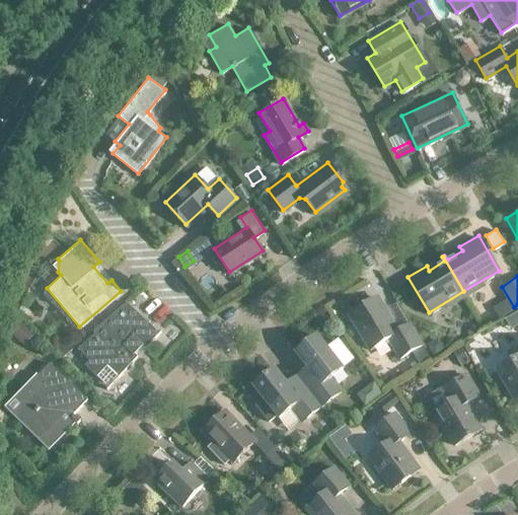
[(376,295),(349,312),(370,348),(384,340),(390,341),(399,357),(412,350),(422,344),(409,321),(396,329),(376,295)]
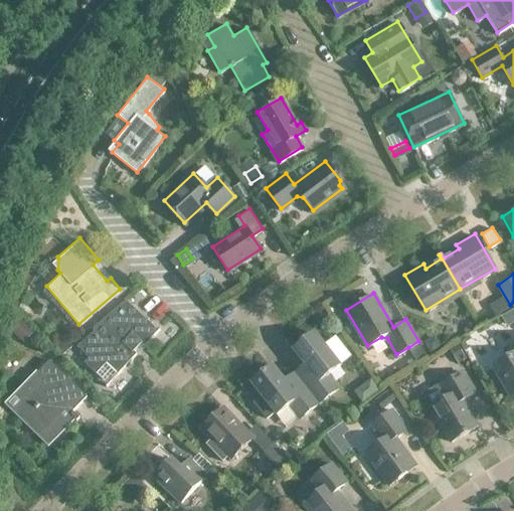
[(83,360),(96,371),(106,381),(107,380),(108,381),(136,352),(133,349),(140,342),(143,344),(159,328),(157,327),(156,328),(124,298),(91,326),(95,329),(76,345),(76,346),(77,345),(88,356),(83,360)]
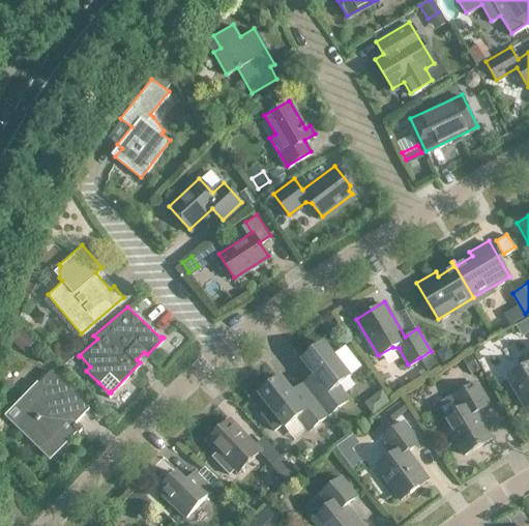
[(20,324),(10,334),(23,347),(33,337),(20,324)]
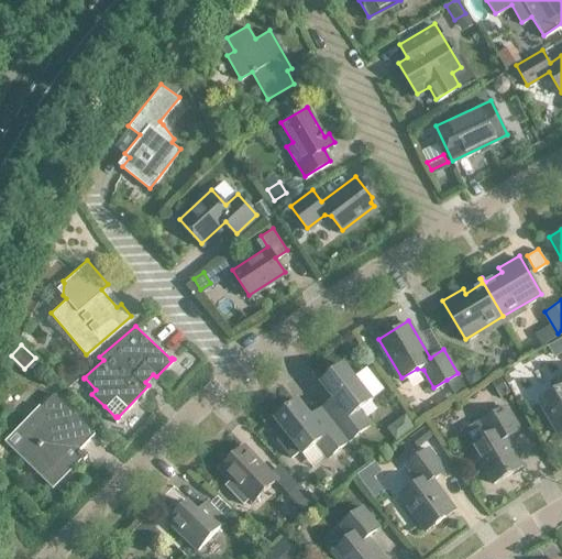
[(338,403),(326,413),(346,440),(368,423),(357,408),(371,397),(370,396),(379,390),(379,384),(368,370),(363,369),(354,376),(343,362),(320,381),(338,403)]
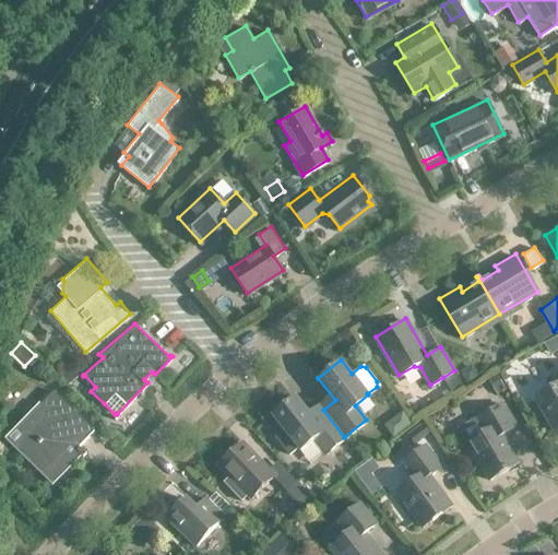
[(71,361),(59,373),(66,380),(79,369),(71,361)]
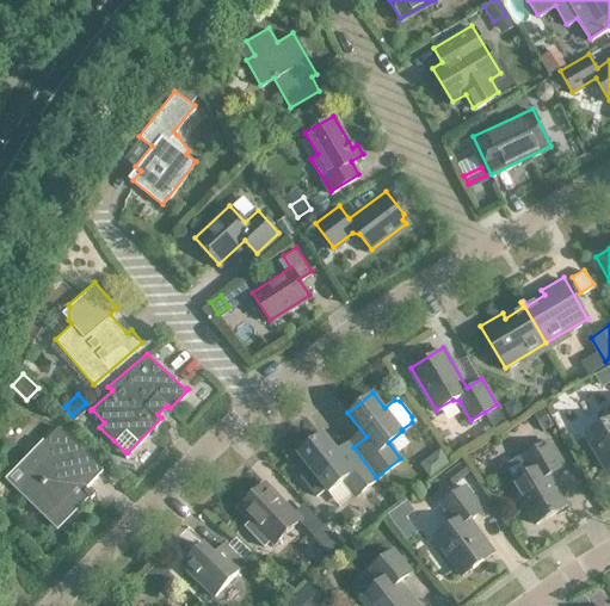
[(516,394),(504,401),(511,414),(524,407),(516,394)]
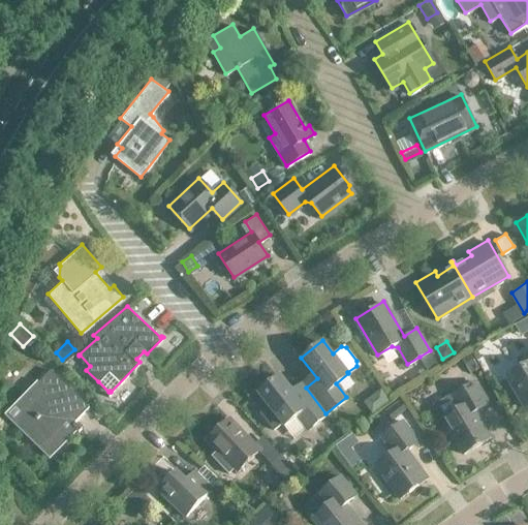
[(524,364),(506,374),(527,412),(527,411),(527,349),(519,356),(524,364)]
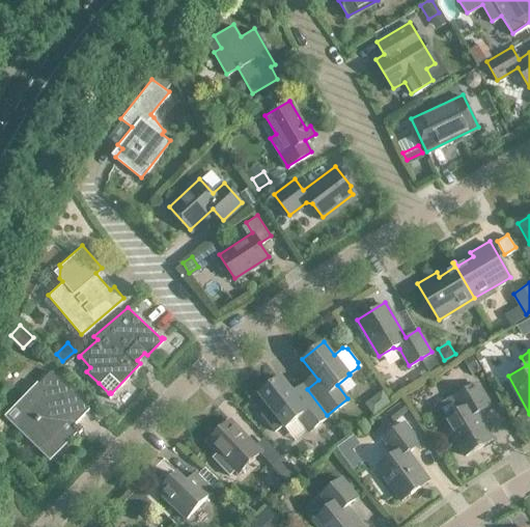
[(431,352),(421,358),(428,369),(439,363),(431,352)]
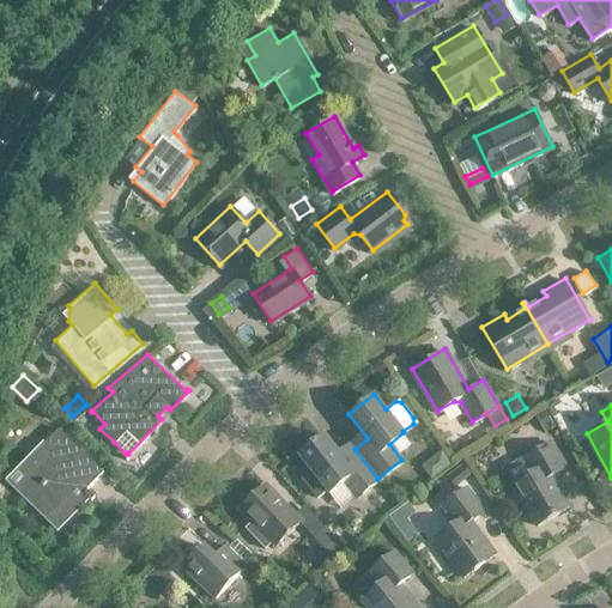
[(545,406),(534,413),(544,429),(556,423),(545,406)]
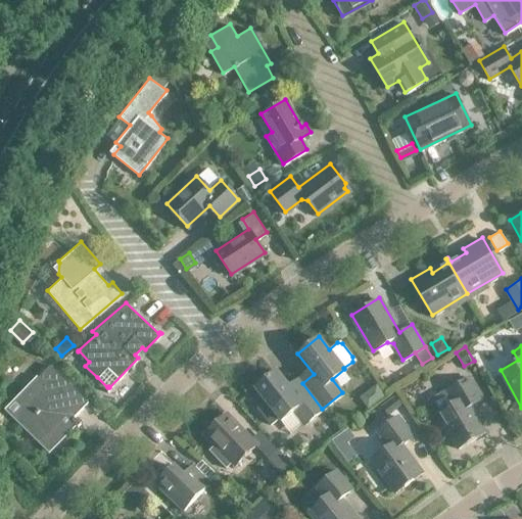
[(88,400),(50,364),(38,376),(41,379),(30,391),(27,388),(16,397),(15,396),(4,408),(12,416),(13,415),(48,449),(67,429),(65,427),(72,421),(77,425),(80,422),(73,416),(88,400)]
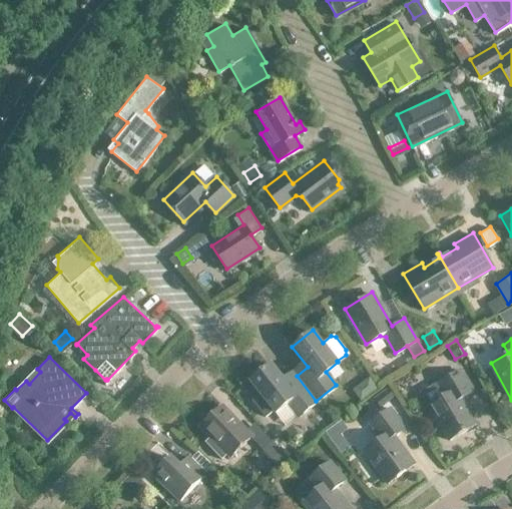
[(249,380),(259,391),(251,397),(265,414),(273,408),(275,412),(287,402),(298,415),(316,401),(297,376),(287,384),(271,363),(249,380)]
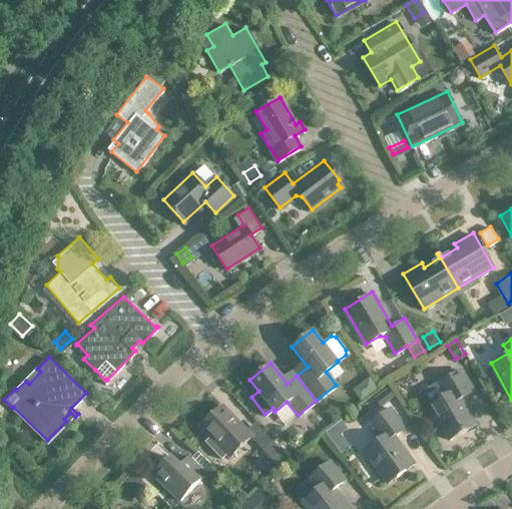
[(429,404),(449,438),(475,423),(460,397),(472,390),(460,369),(438,382),(445,394),(429,404)]
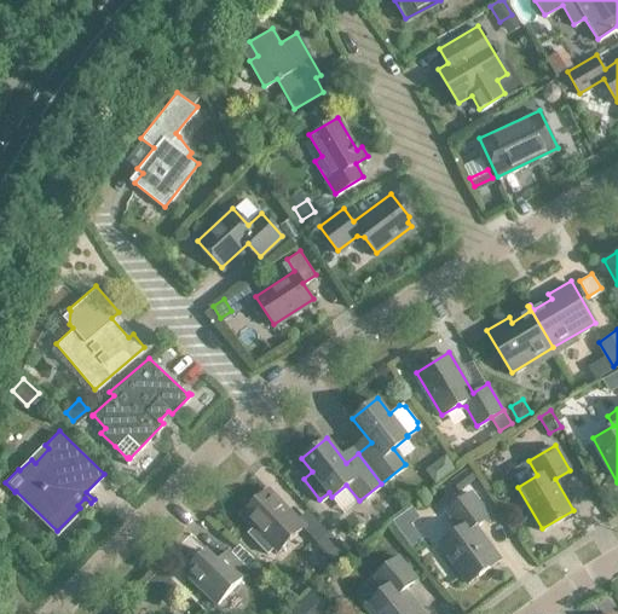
[(468,464),(451,478),(457,487),(475,474),(468,464)]
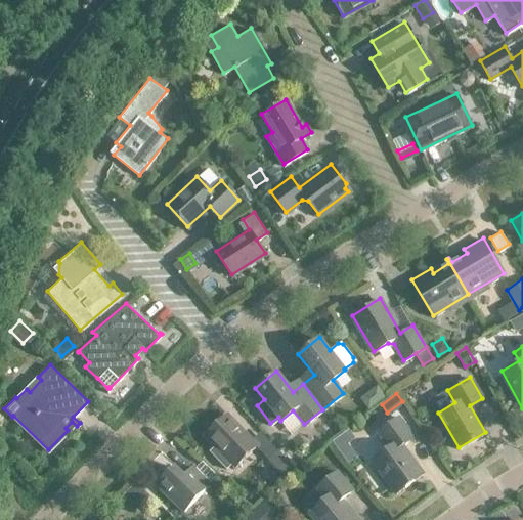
[(210,449),(226,467),(231,462),(234,466),(257,444),(227,413),(205,434),(215,444),(210,449)]
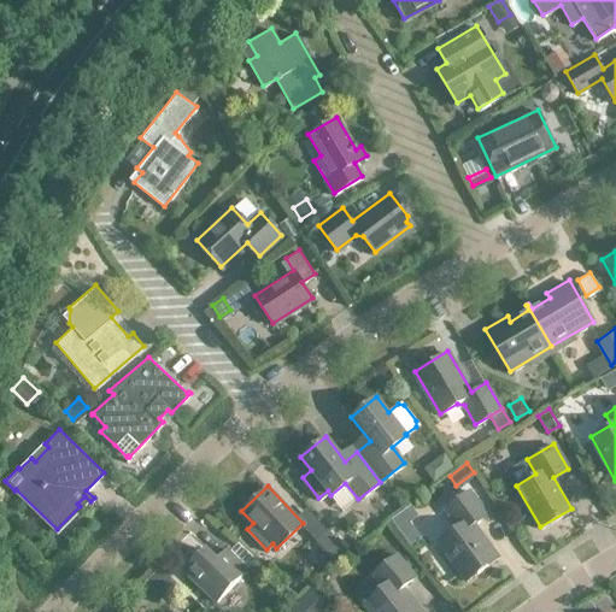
[(453,529),(438,540),(463,576),(468,572),(474,574),(497,557),(473,523),(487,512),(469,488),(444,507),(455,522),(453,529)]
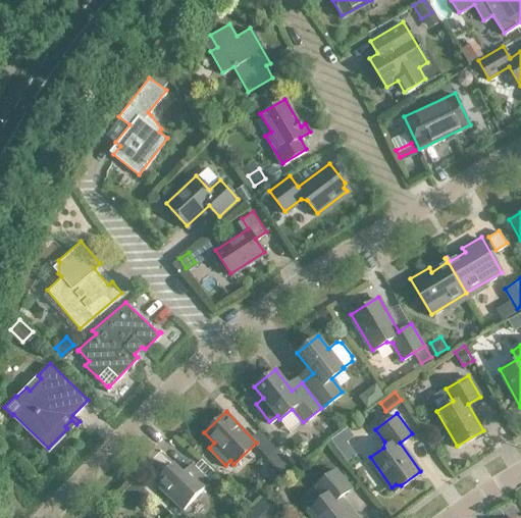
[(275,447),(266,456),(282,473),(293,464),(275,447)]
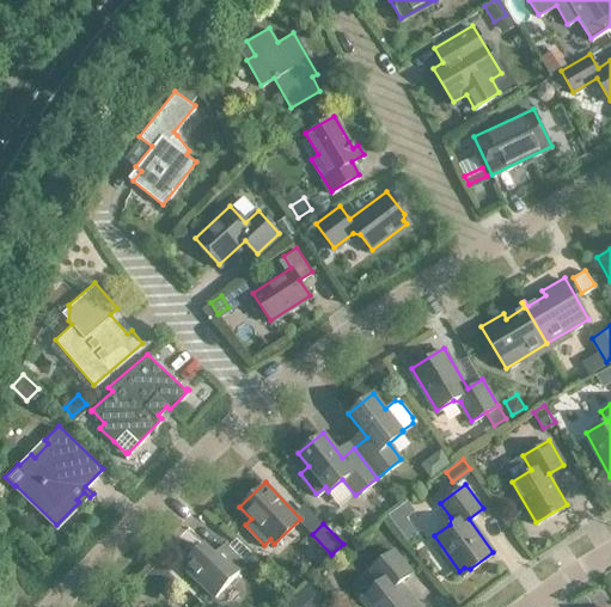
[(203,543),(182,564),(214,595),(245,563),(224,544),(214,553),(203,543)]
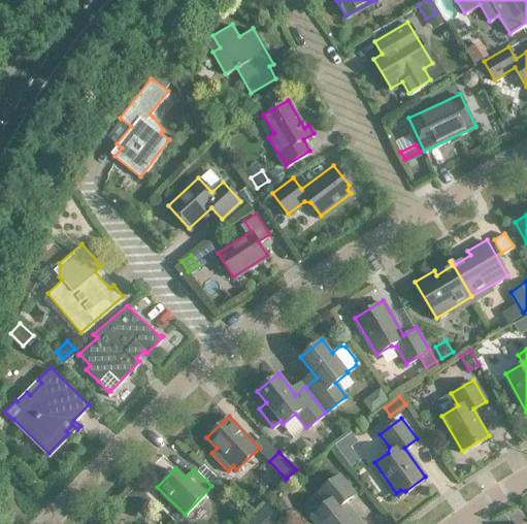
[(355,493),(342,477),(338,472),(319,490),(328,501),(310,515),(318,523),(361,523),(343,502),(355,493)]
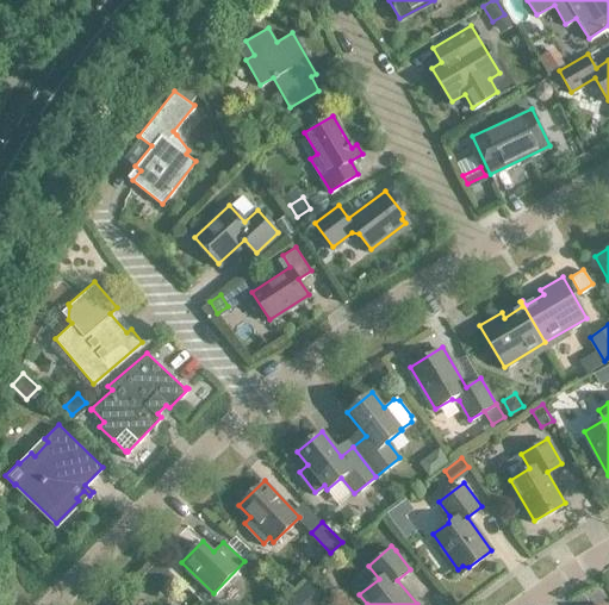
[(156,559),(142,573),(153,584),(167,569),(156,559)]
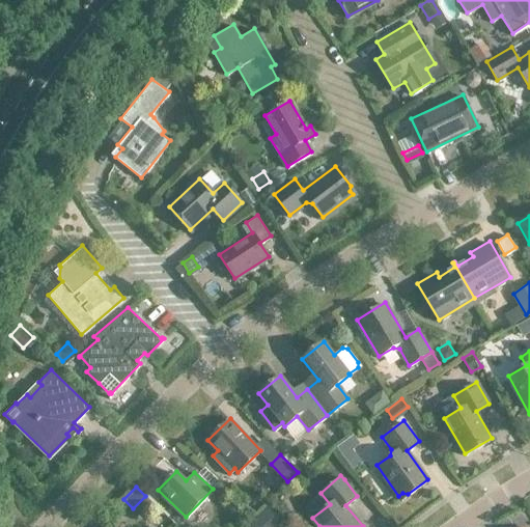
[(267,504),(247,524),(250,526),(274,526),(281,520),(267,504)]
